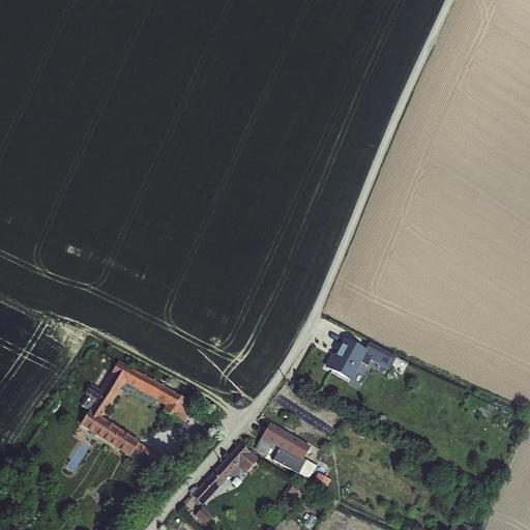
[(342,336),(325,369),(361,387),(373,363),(389,372),(398,355),(369,341),(365,349),(342,336)]
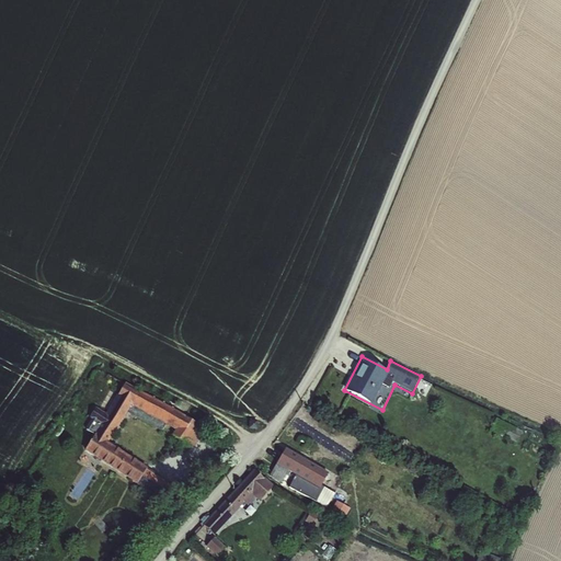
[(163,474),(109,443),(132,403),(175,428),(172,434),(194,447),(206,426),(124,380),(116,393),(113,391),(103,409),(96,404),(91,414),(95,416),(88,430),(93,432),(82,450),(153,492),(163,474)]
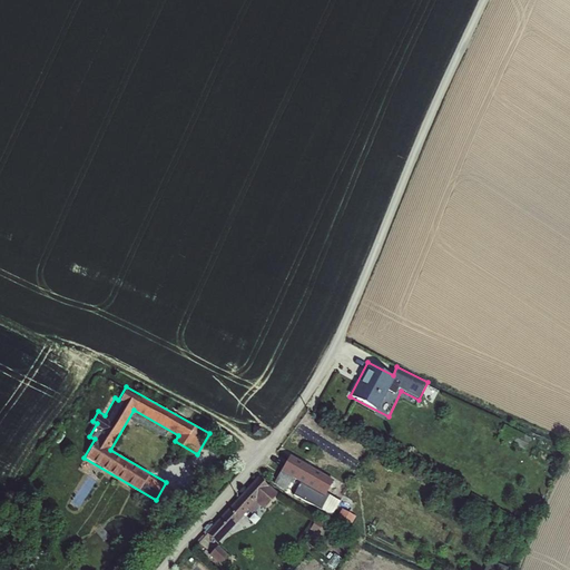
[(326,492),(334,475),(287,455),(274,485),(334,512),(341,498),(326,492)]
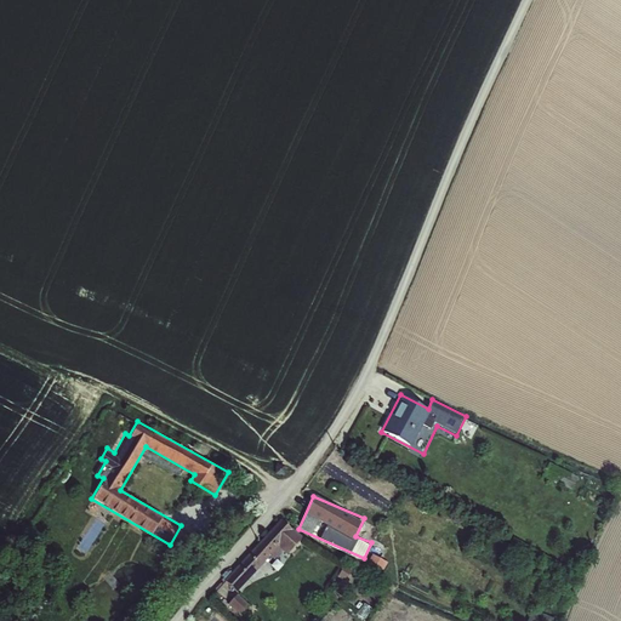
[(224,577),(238,591),(272,556),(275,559),(284,550),(288,553),(303,536),(283,517),(224,577)]
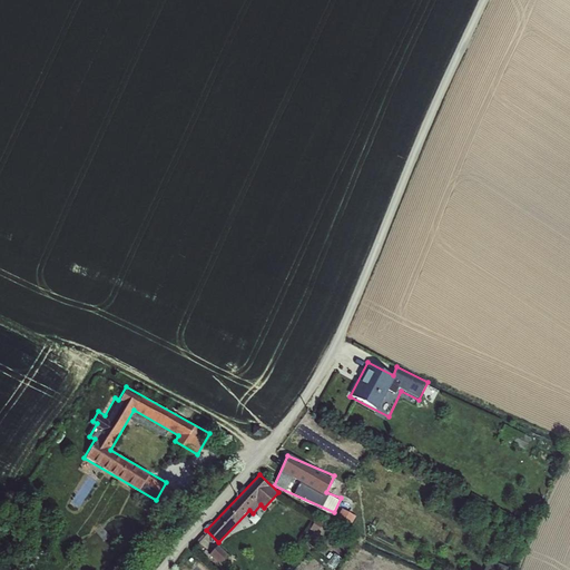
[(343,507),(337,518),(352,526),(357,514),(343,507)]
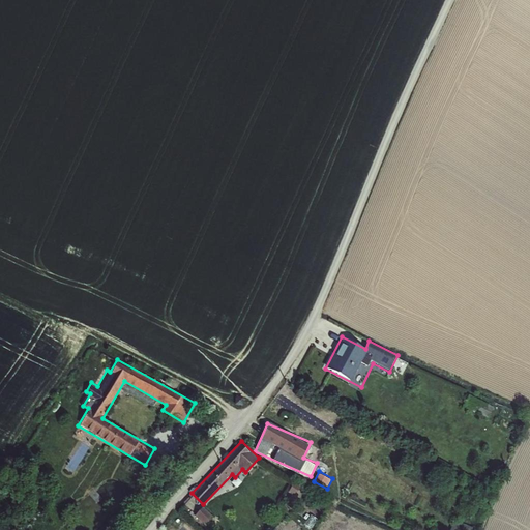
[(203,505),(195,514),(206,525),(214,516),(203,505)]
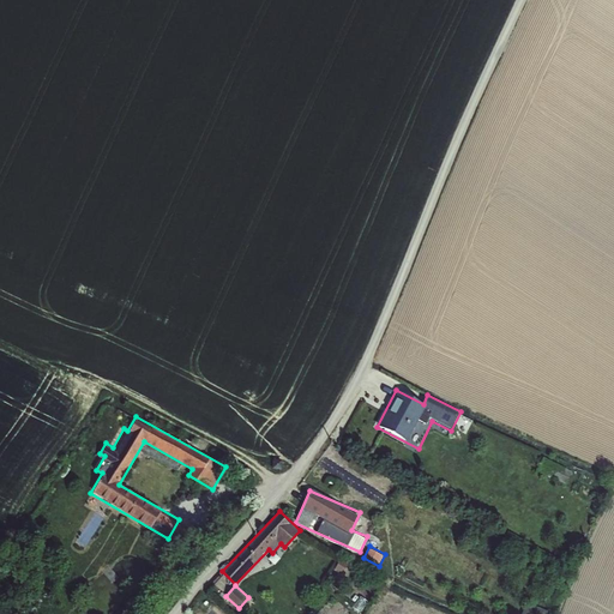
[(551,613),(552,608),(524,602),(522,613),(551,613)]
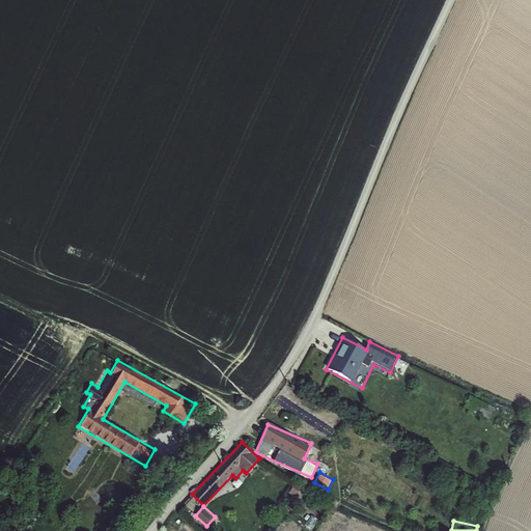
All buildings are outlined.
